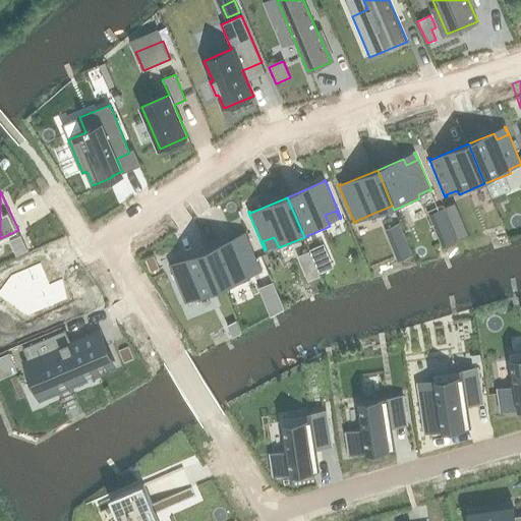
[(448,218),(433,224),(443,247),(458,241),(448,218)]
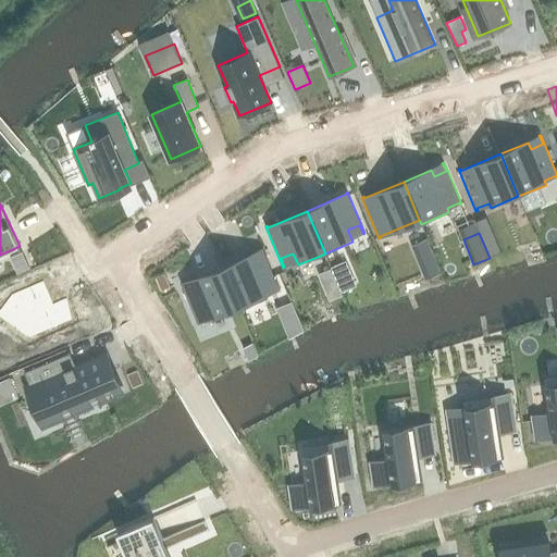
[(262,250),(222,268),(240,310),(268,298),(263,286),(275,282),(279,291),(280,289),(281,289),(262,248),(261,249),(262,250)]
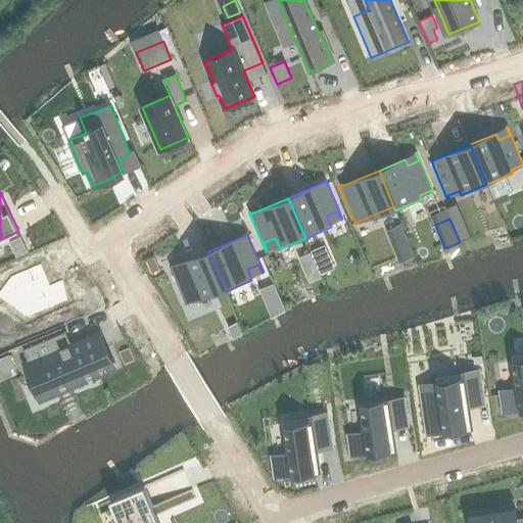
[(16,256),(28,251),(20,237),(10,242),(16,256)]
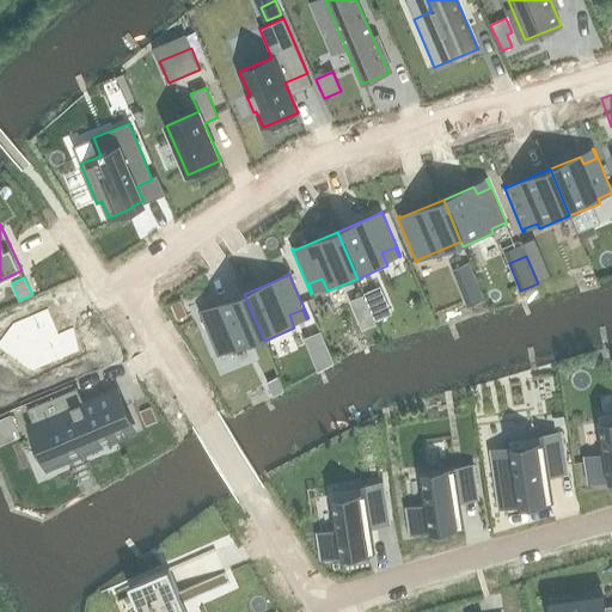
[(477,281),(460,288),(467,306),(485,299),(477,281)]
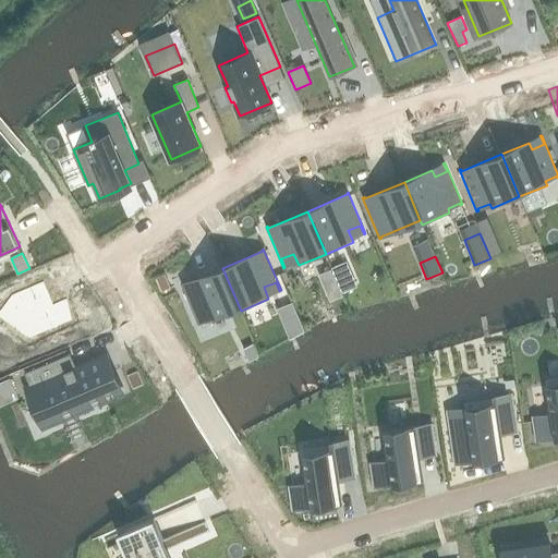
[(346,264),(332,269),(332,271),(336,278),(350,271),(346,264)]
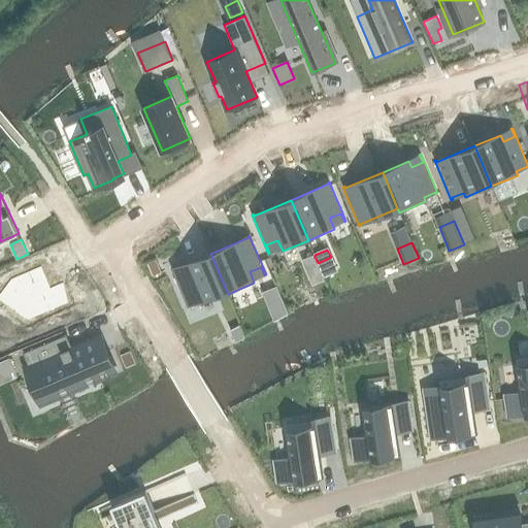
[(171,268),(188,307),(189,306),(186,298),(197,294),(202,305),(228,294),(210,254),(173,269),(172,267),(171,268)]
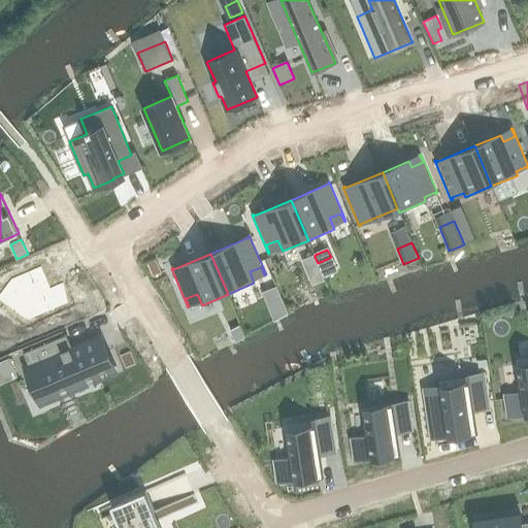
[(315,257),(303,261),(307,270),(319,265),(318,263),(315,257)]
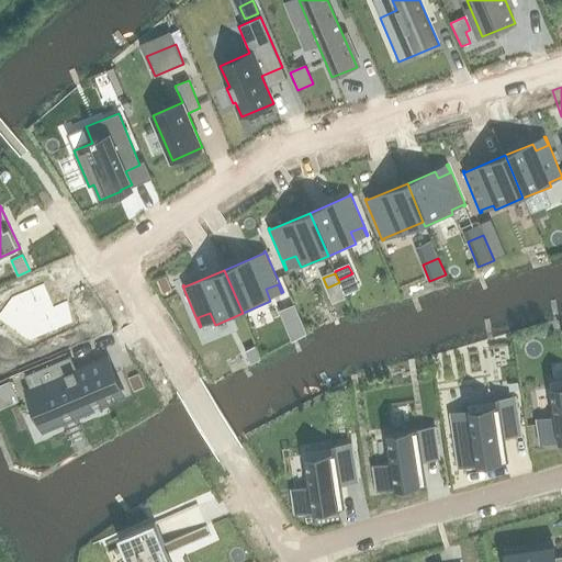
[(66,295),(48,282),(11,300),(0,315),(0,338),(18,351),(75,325),(66,295)]
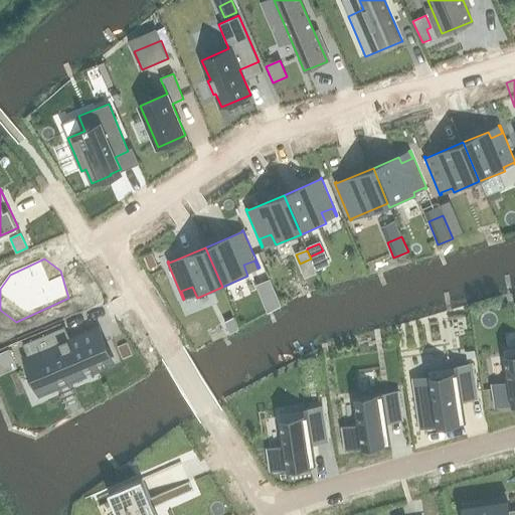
[(270,280),(259,285),(263,294),(274,289),(270,280)]
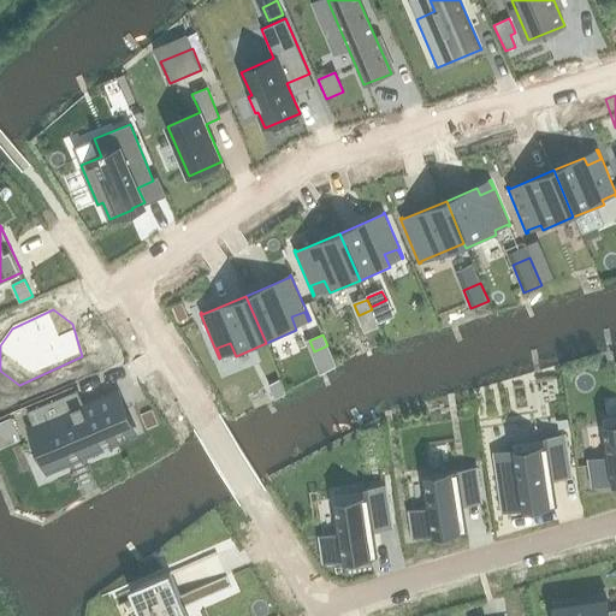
[(280,379),(268,385),(276,400),(286,394),(280,379)]
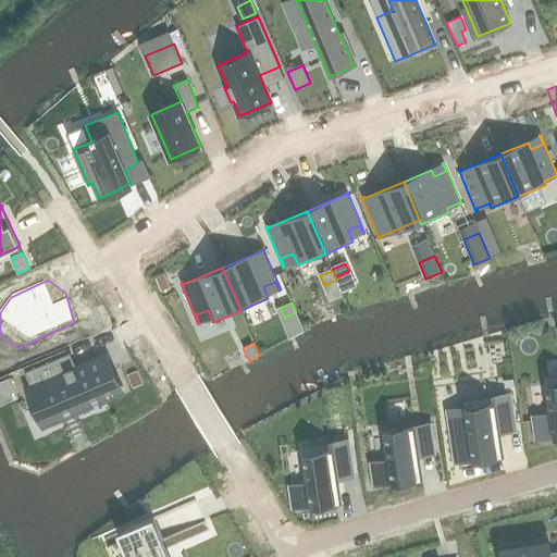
[(57,358),(24,372),(31,386),(28,386),(41,419),(119,386),(106,354),(62,372),(57,358)]
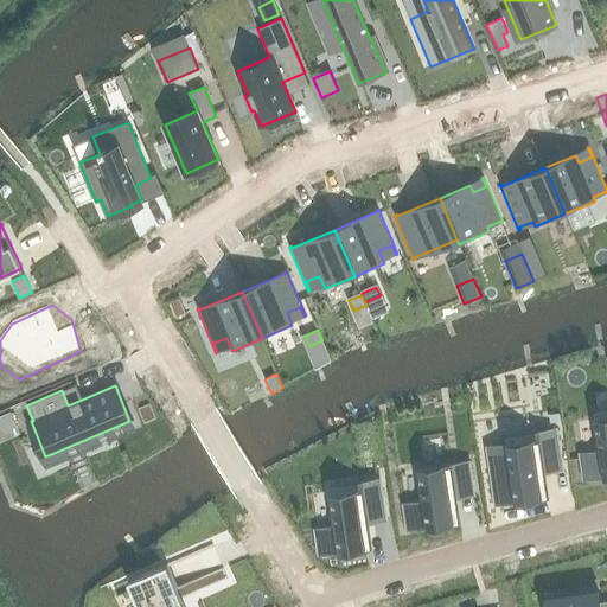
[(600,451),(582,453),(586,479),(606,474),(606,409),(594,411),(600,451)]
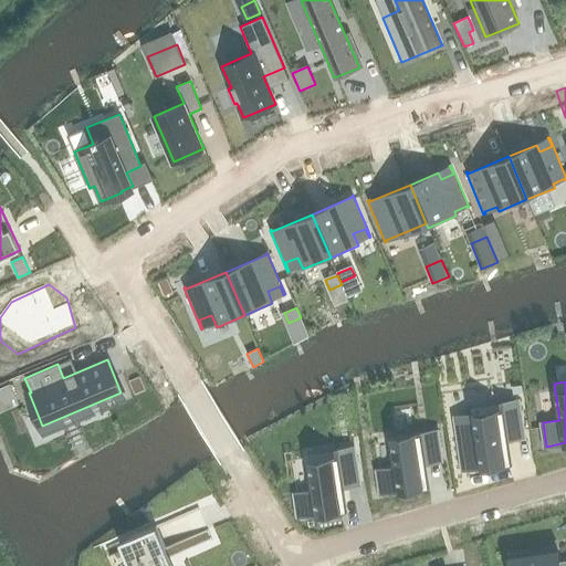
[(477,443),(460,446),(464,470),(511,463),(506,433),(522,431),(517,400),(471,408),(477,443)]
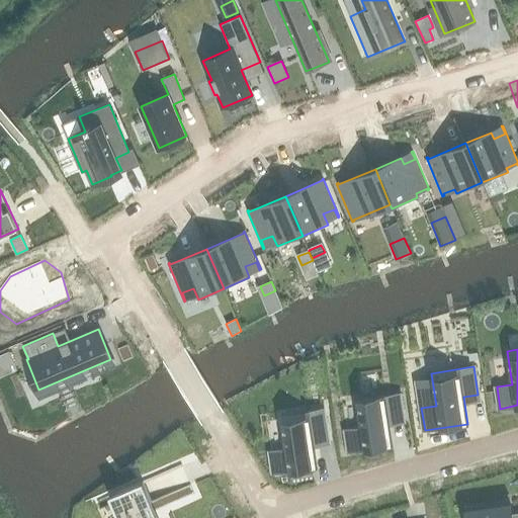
[(361,427),(346,430),(349,451),(392,445),(387,418),(403,416),(399,395),(357,402),(361,427)]
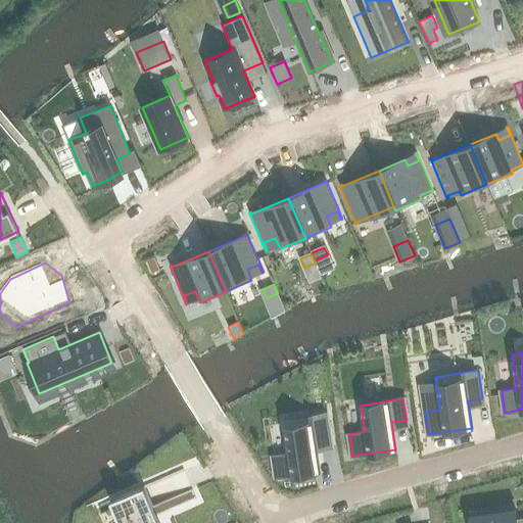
[(288,454),(273,456),(276,477),(320,471),(316,444),(330,441),(326,414),(283,420),(288,454)]
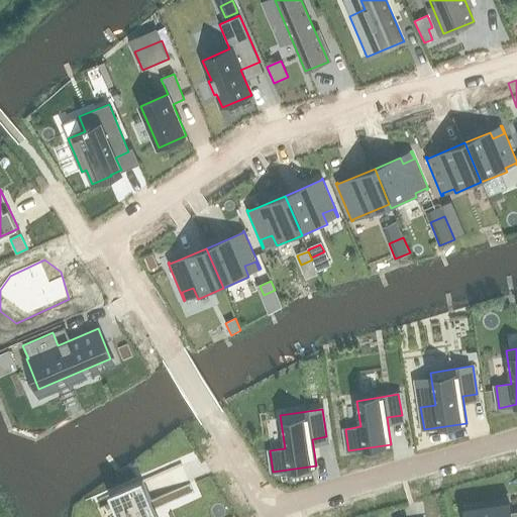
[(159,516),(143,481),(109,495),(118,516),(159,516)]
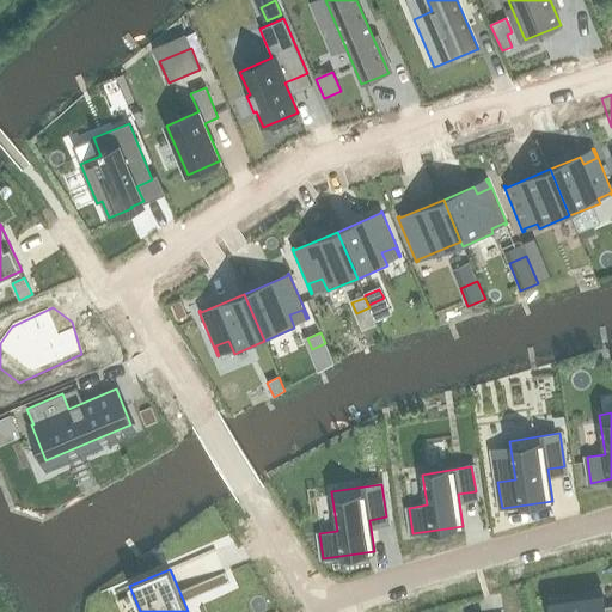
[(603,593),(550,601),(551,611),(611,611),(611,606),(605,607),(603,593)]
